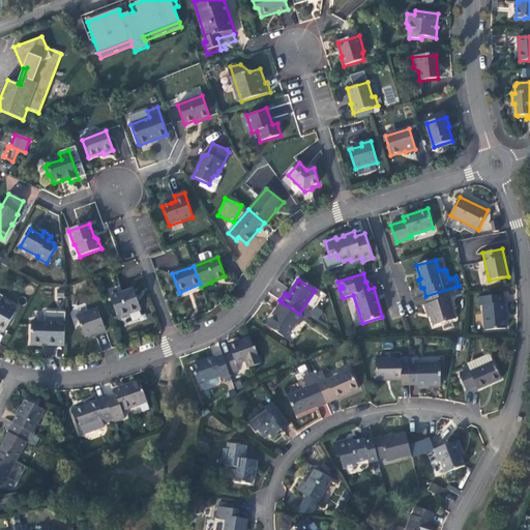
[(120,286),(109,291),(117,316),(122,318),(141,312),(134,290),(122,293),(120,286)]
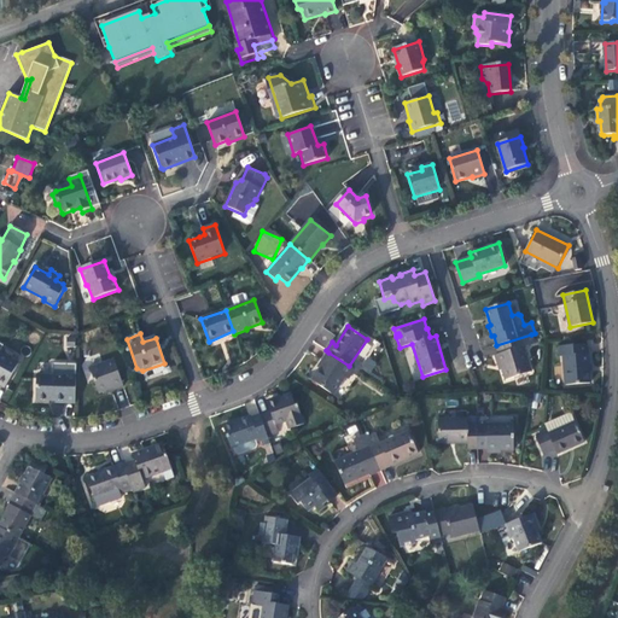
[(531,334),(496,345),(500,354),(495,356),(499,367),(501,366),(506,380),(531,372),(523,348),(535,343),(531,334)]
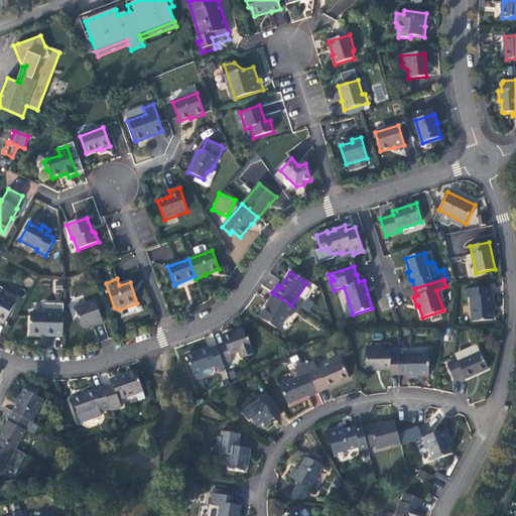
[(0,286),(0,295),(6,299),(10,292),(0,286)]
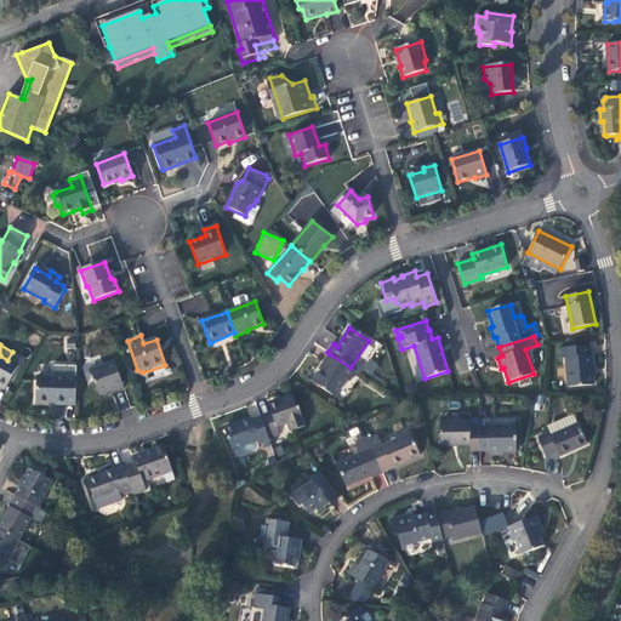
[(590,346),(562,348),(563,359),(565,358),(569,387),(593,385),(591,366),(594,366),(593,355),(590,355),(590,346)]
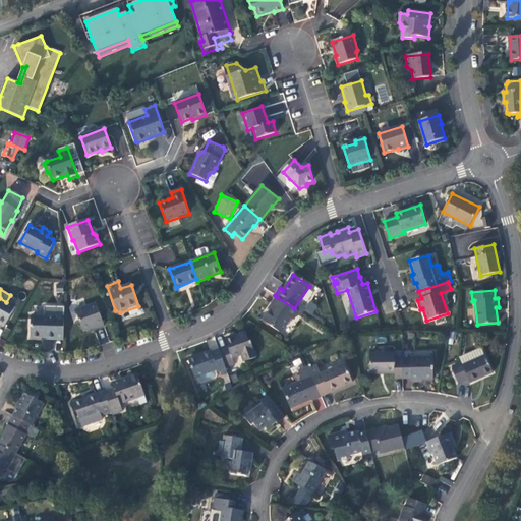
[(292,320),(298,311),(294,308),(277,297),(272,304),(273,305),(264,322),(281,333),(290,317),(292,320)]
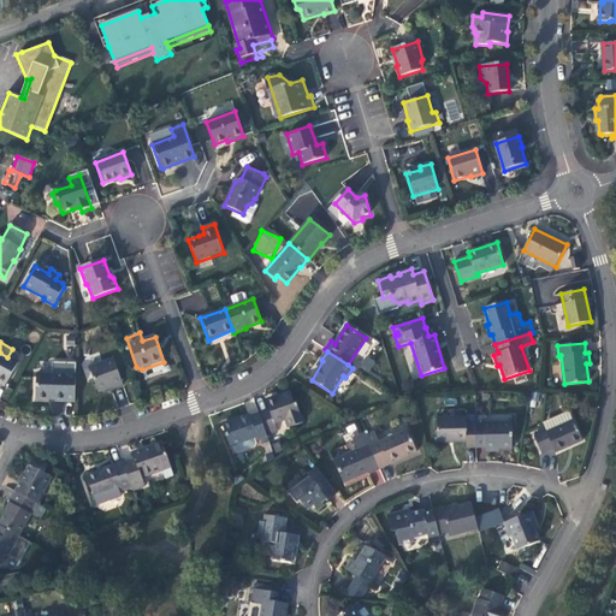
[(7,357),(0,353),(0,385),(5,388),(18,363),(7,357)]
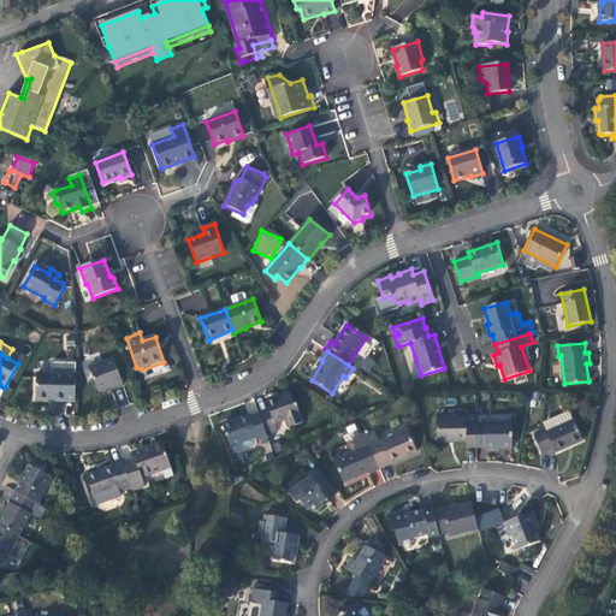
[(113,359),(89,368),(99,394),(112,388),(113,389),(124,385),(113,359)]
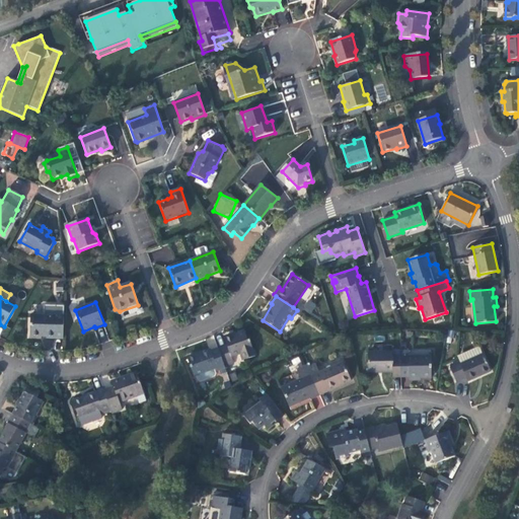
[(44,316),(31,316),(30,337),(47,338),(47,340),(63,341),(65,307),(44,306),(44,316)]
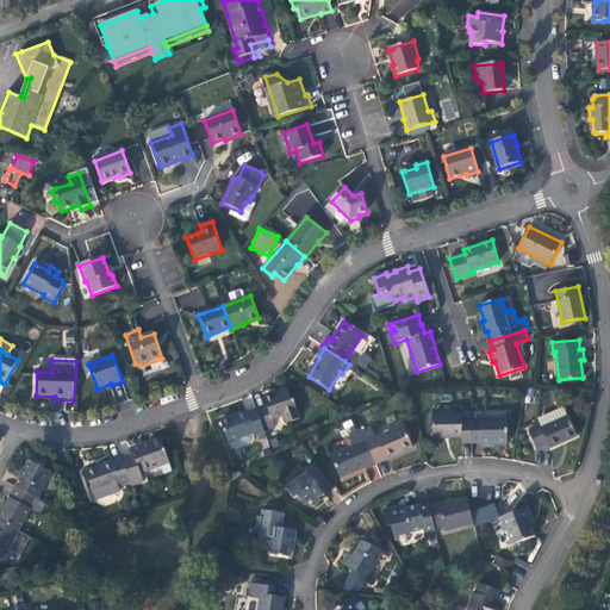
[(267,405),(256,409),(265,431),(275,427),(272,419),(284,415),(286,423),(300,418),(293,399),(291,400),(287,390),(265,398),(267,405)]
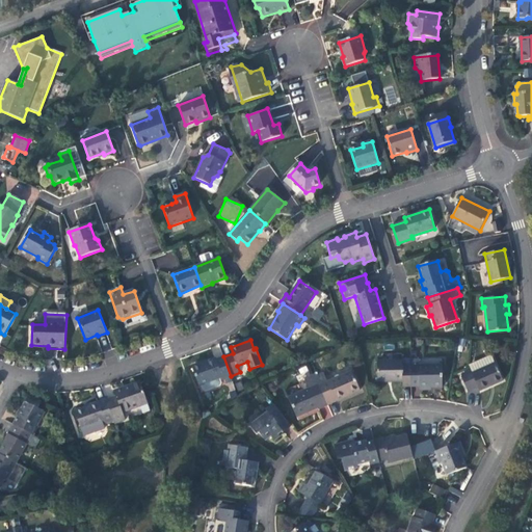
[(491,355),(469,366),(471,371),(473,374),(495,364),(491,355)]
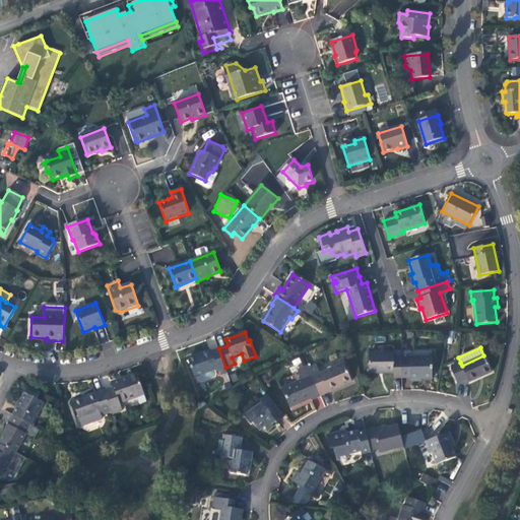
[(225,368),(218,348),(211,351),(210,350),(188,359),(194,377),(217,369),(218,371),(225,369),(225,368)]
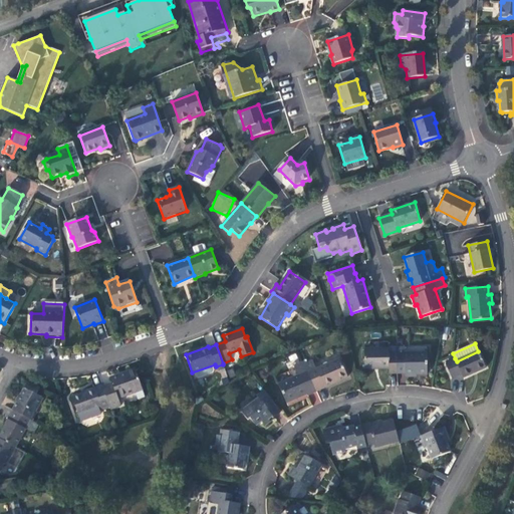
[(390,373),(398,373),(397,354),(398,352),(390,353),(390,349),(365,349),(365,368),(390,368),(390,373)]
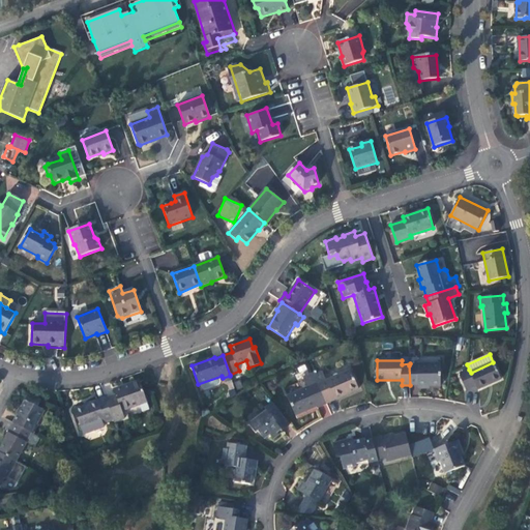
[(469,370),(460,374),(460,376),(466,389),(476,385),(478,389),(501,379),(494,362),(493,362),(471,373),(469,370)]
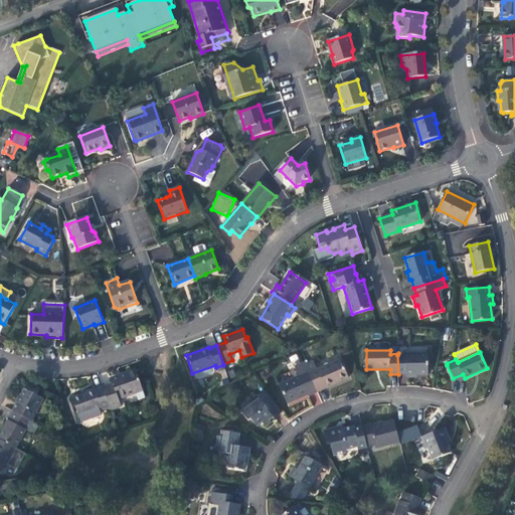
[(397,355),(398,374),(406,373),(406,374),(417,374),(427,375),(427,353),(406,353),(406,355),(397,355)]
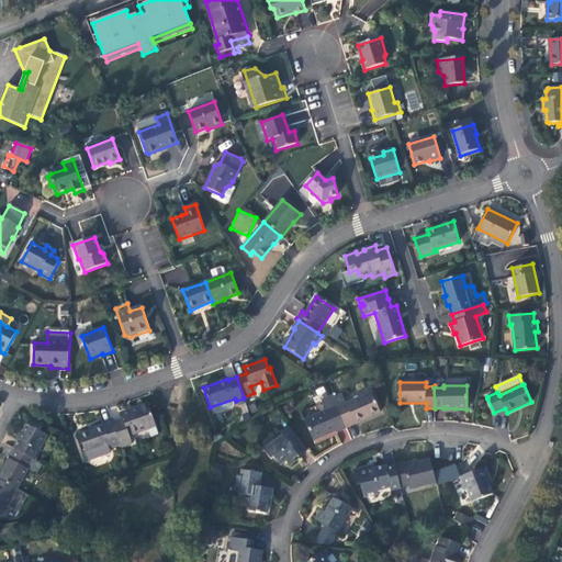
[(337,406),(346,427),(381,412),(372,392),(346,404),(343,394),(333,398),(337,406)]
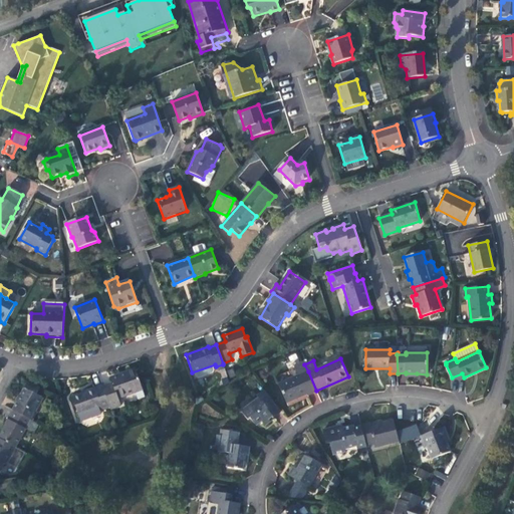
[(102,386),(110,408),(111,410),(121,407),(119,399),(144,390),(137,367),(117,374),(118,376),(110,378),(110,381),(102,386)]
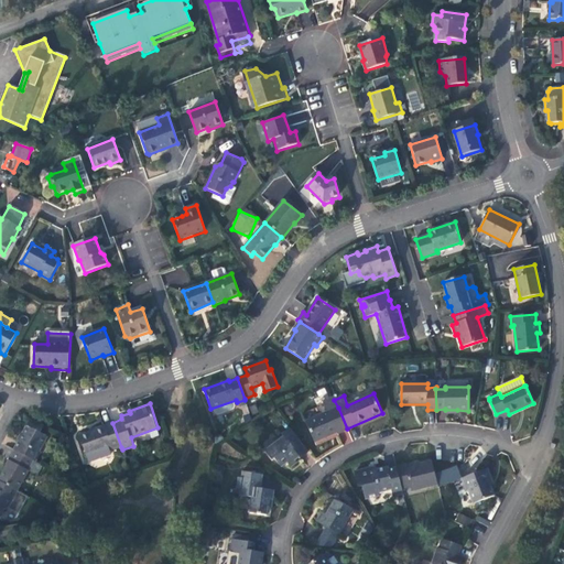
[(338,433),(347,429),(338,408),(306,421),(315,442),(337,432),(338,433)]
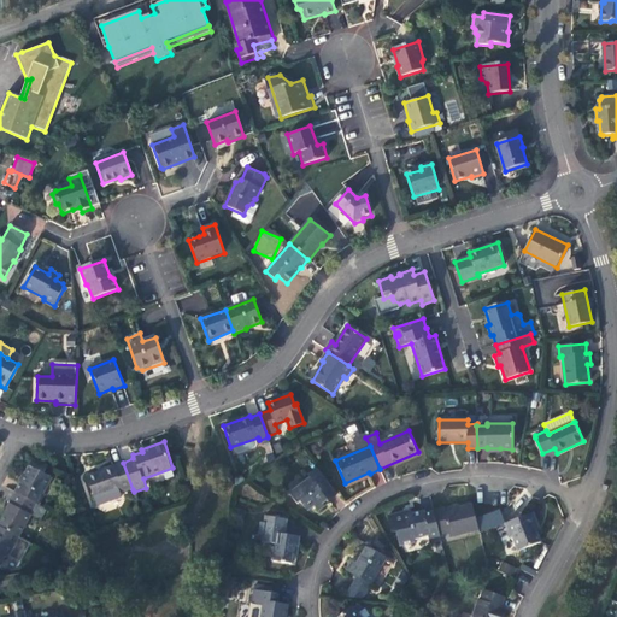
[(34,458),(16,492),(37,504),(40,505),(46,494),(45,493),(53,479),(43,472),(48,465),(34,458)]
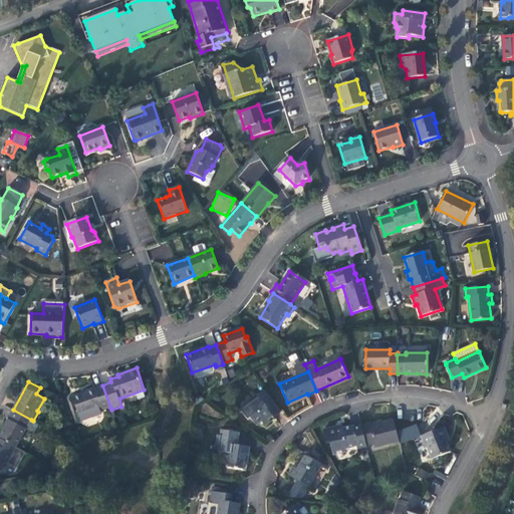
[(102,386),(102,384),(93,388),(93,389),(86,391),(87,392),(72,397),(80,422),(101,415),(98,409),(101,408),(101,410),(110,408),(102,386)]
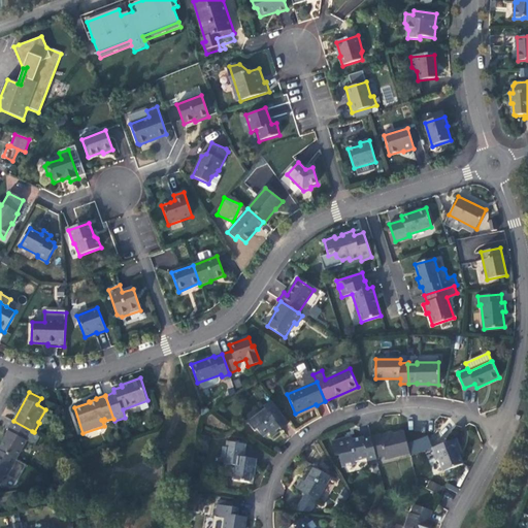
[(282,428),(289,423),(271,400),(263,406),(265,408),(248,423),(255,431),(257,430),(263,437),(268,433),(272,437),(277,433),(274,429),(278,426),(282,428)]
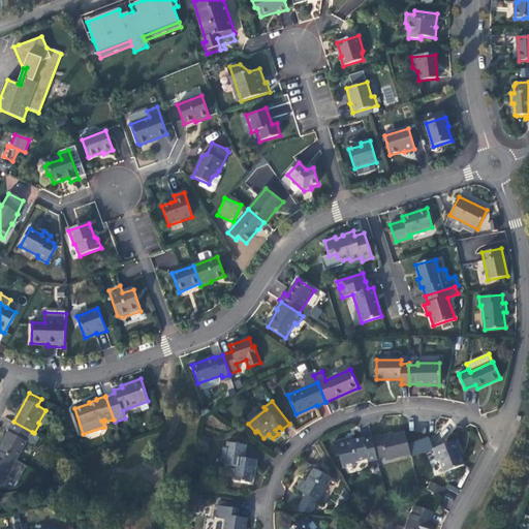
[(32,432),(13,422),(8,430),(9,431),(0,446),(0,450),(18,461),(32,432)]
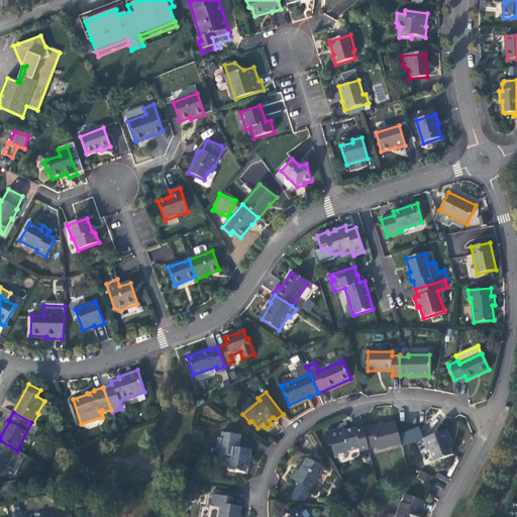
[(372,426),(364,428),(369,448),(377,446),(378,449),(401,443),(399,435),(396,423),(385,425),(372,428),(372,426)]
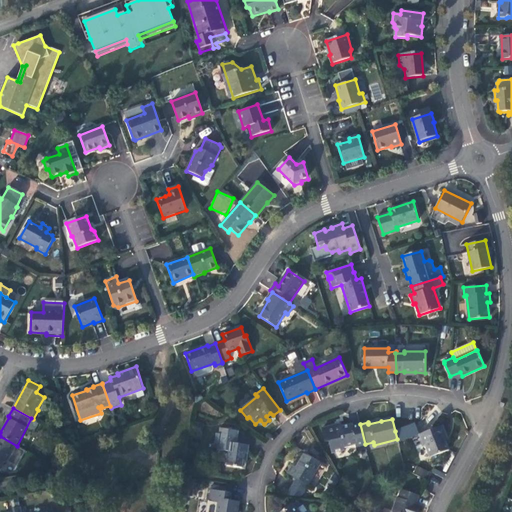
[(414,422),(395,428),(399,441),(418,435),(414,422)]
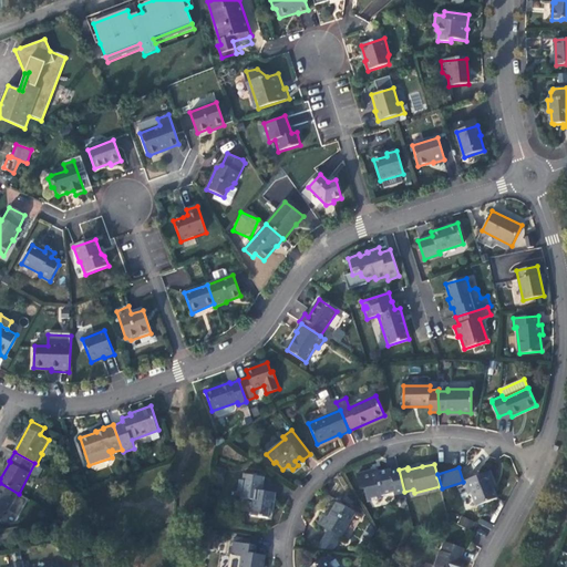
[(404,492),(399,470),(389,473),(389,470),(368,475),(367,473),(357,475),(360,491),(363,490),(368,502),(382,498),(381,496),(393,493),(394,500),(405,496),(404,492)]
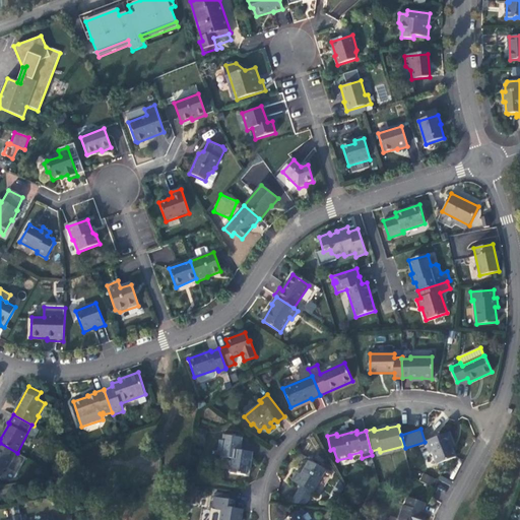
[(455,457),(452,449),(449,442),(452,441),(449,433),(426,441),(431,453),(432,452),(437,464),(455,457)]
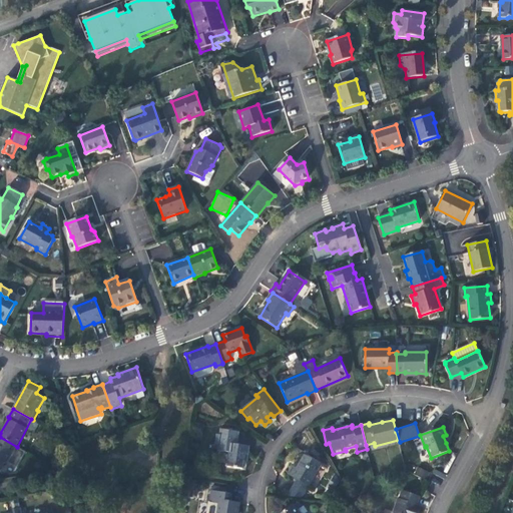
[(238,432),(221,430),(221,435),(217,434),(215,445),(218,445),(218,451),(225,452),(225,459),(228,459),(227,467),(242,469),(243,461),(247,462),(249,447),(236,445),(238,432)]
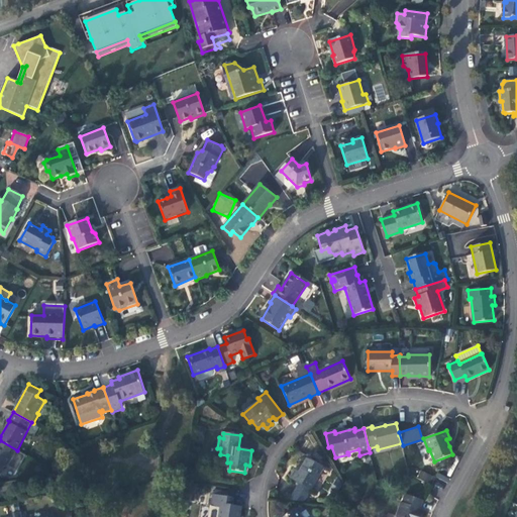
[(0,440),(0,474),(4,467),(7,466),(11,458),(13,458),(18,450),(17,450),(0,440)]
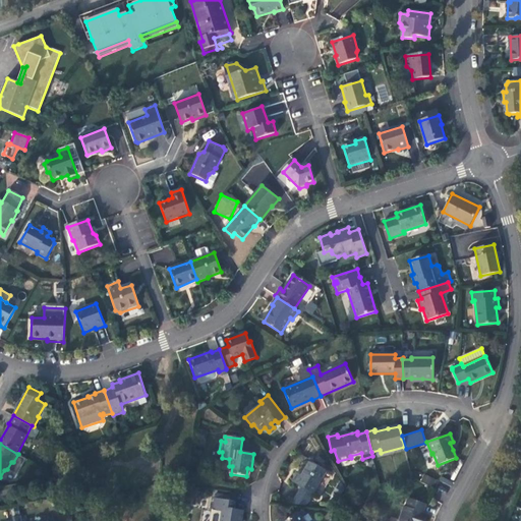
[(326,471),(309,462),(301,476),(297,474),(292,481),(301,486),(312,494),(326,471)]
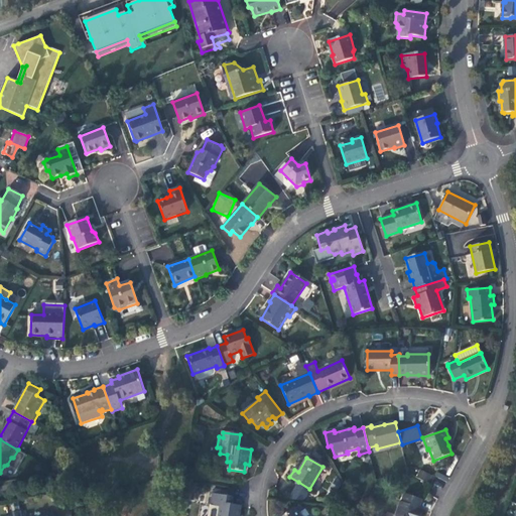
[(419,470),(416,478),(428,482),(431,475),(419,470)]
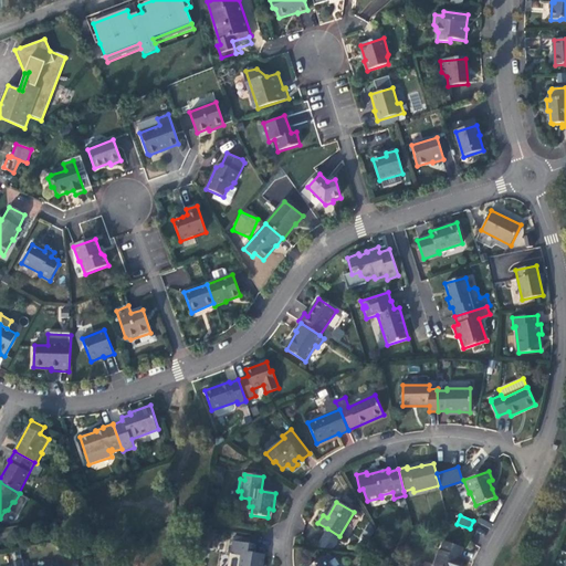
[(339,536),(327,528),(316,548),(332,549),(339,536)]
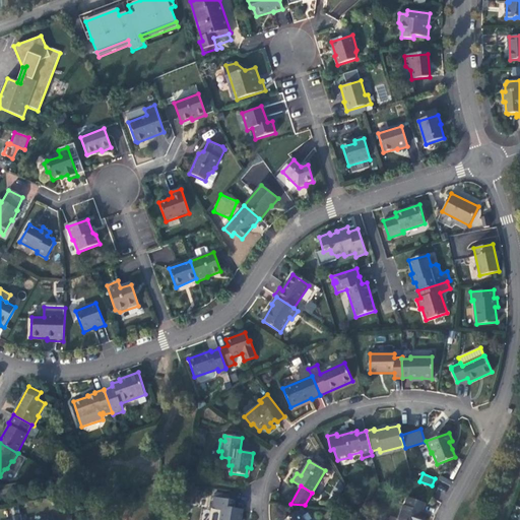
[(236,501),(229,500),(214,498),(212,510),(221,511),(219,519),(241,519),(243,510),(235,508),(236,501)]
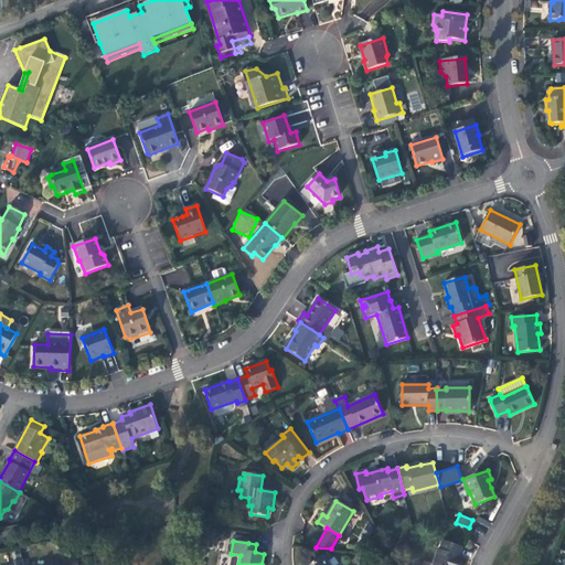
[(462,546),(443,541),(439,548),(437,548),(432,564),(460,564),(464,556),(460,555),(462,546)]
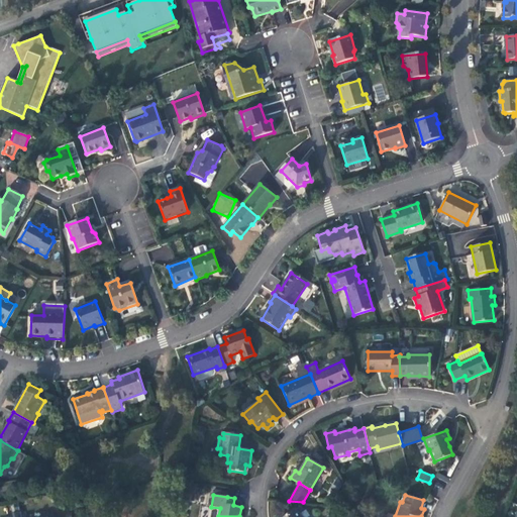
[(302,516),(295,508),(284,516),(302,516)]
